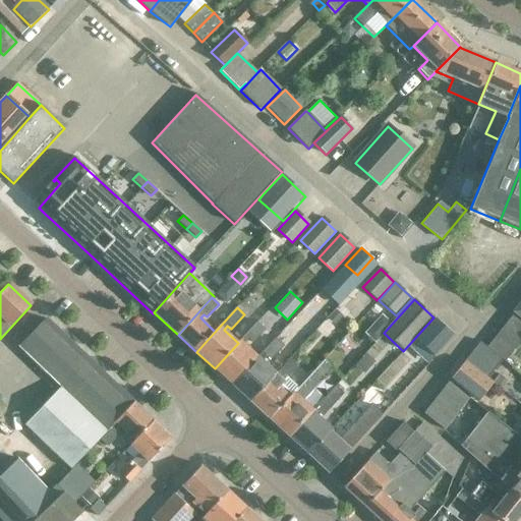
[(337,309),(329,317),(335,324),(343,315),(337,309)]
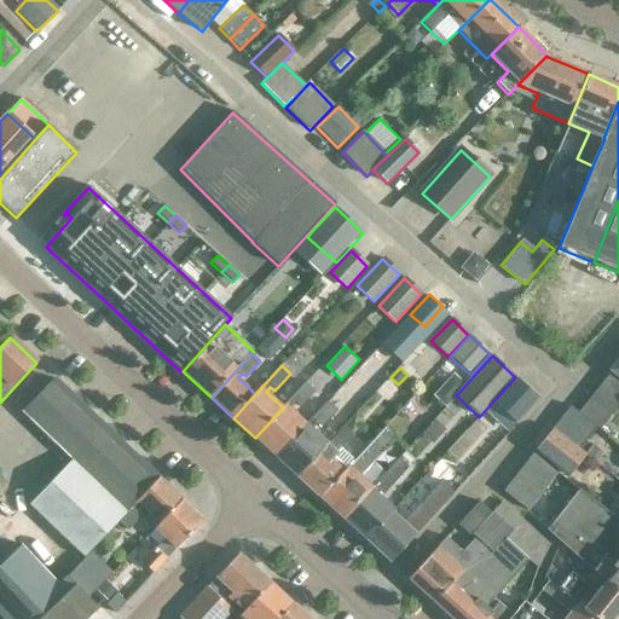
[(618,403),(618,377),(611,370),(577,412),(596,427),(599,429),(618,403)]
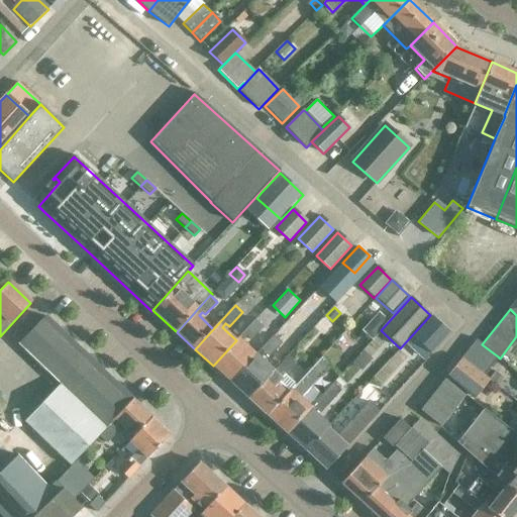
[(380,311),(364,329),(374,339),(381,330),(390,320),(380,311)]
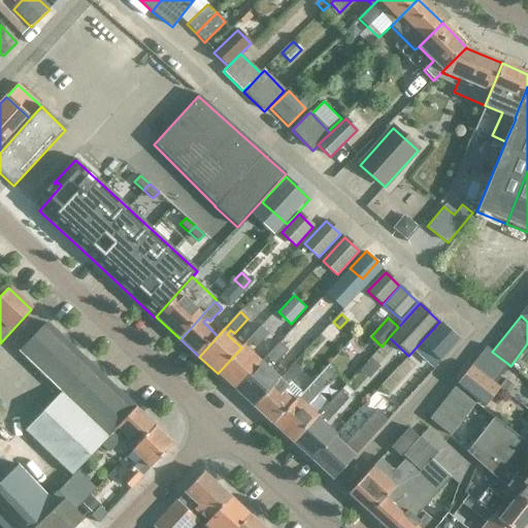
[(440,363),(460,341),(441,324),(421,345),(440,363)]
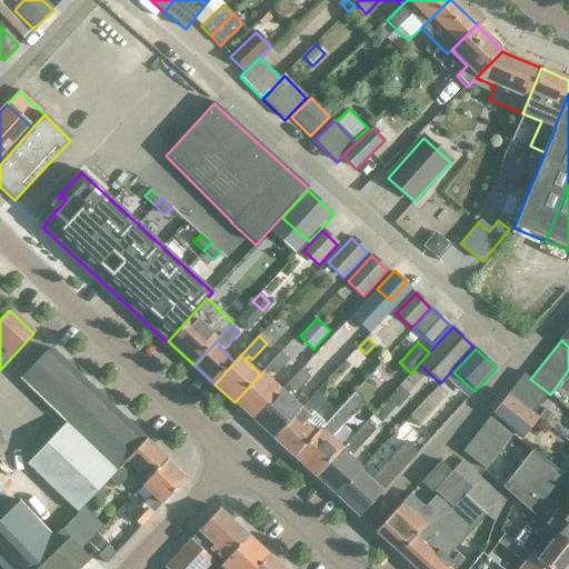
[(281,352),(260,375),(235,402),(253,420),(281,390),(267,377),(272,371),(277,376),(290,361),(281,352)]
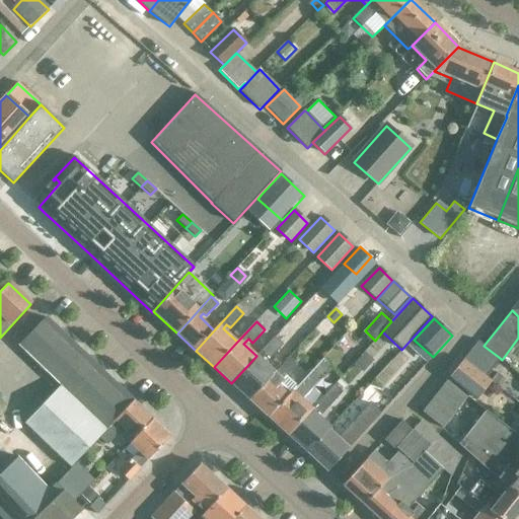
[(45,322),(3,366),(45,406),(27,424),(69,464),(131,401),(45,322)]
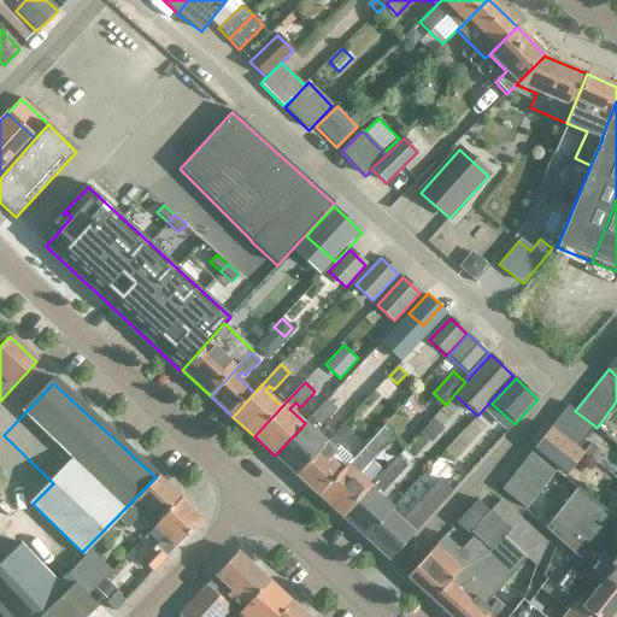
[(333,395),(325,403),(335,411),(342,404),(333,395)]
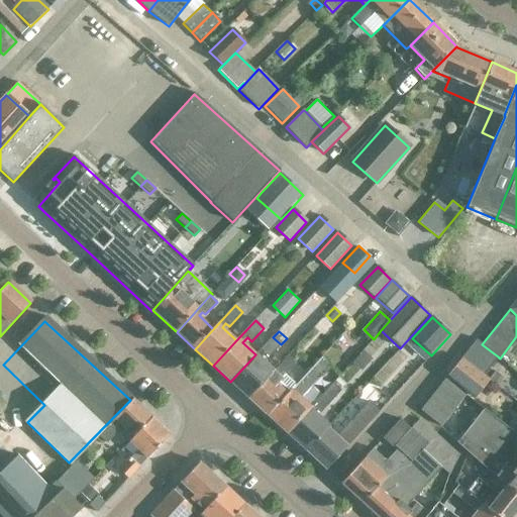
[(273,337),(255,354),(230,382),(248,399),(274,372),(260,358),(265,352),(269,357),(281,344),(273,337)]
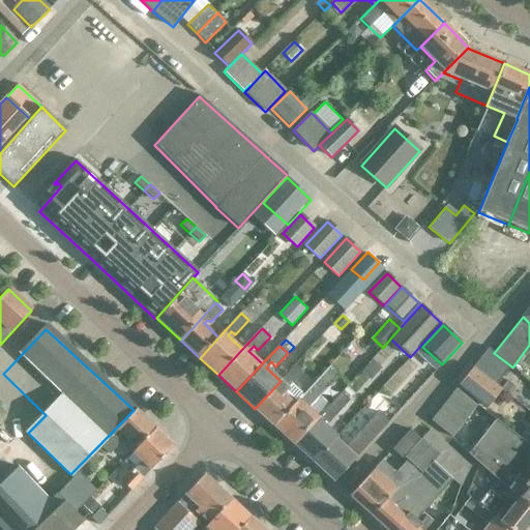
[(473,367),(495,385),(510,365),(494,353),(488,349),(473,367)]
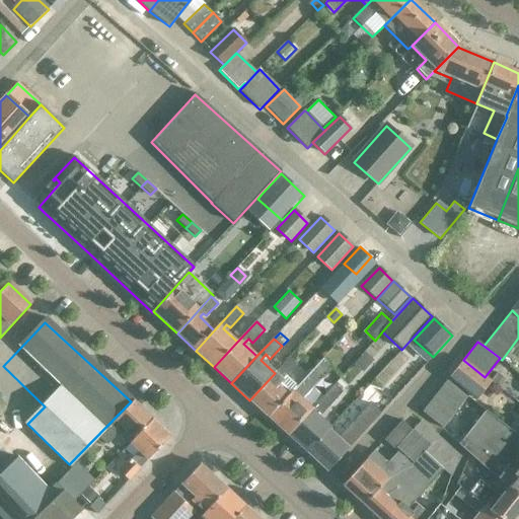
[(288,359),(275,373),(249,400),(268,418),(295,388),(284,377),(295,365),(288,359)]
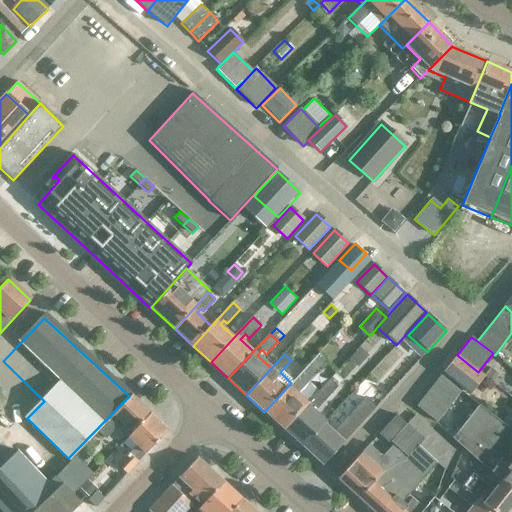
[(317,355),(291,383),(264,412),(283,429),(318,391),(308,382),(326,363),(317,355)]
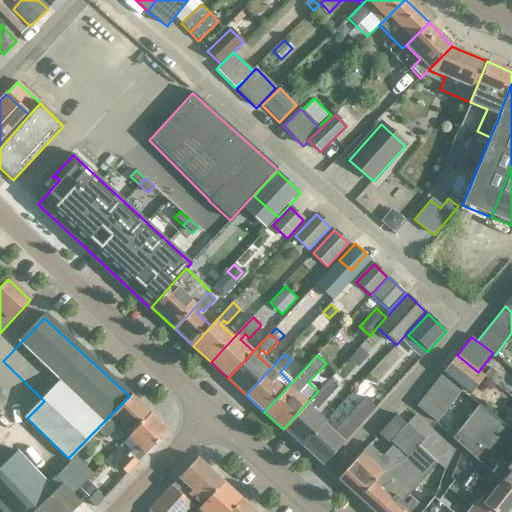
[(484,376),(478,372),(457,355),(443,373),(470,394),(484,376)]
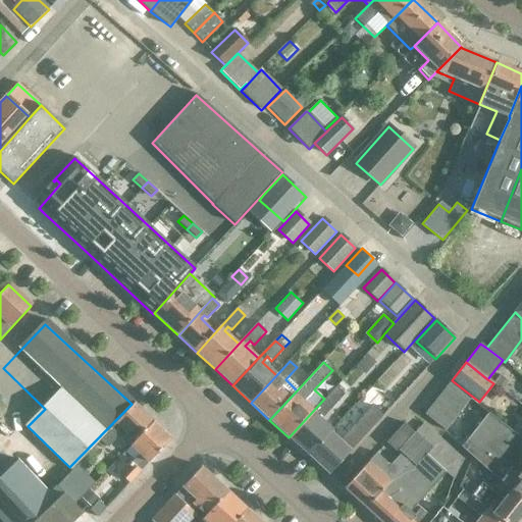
[(500,375),(493,383),(502,389),(508,382),(500,375)]
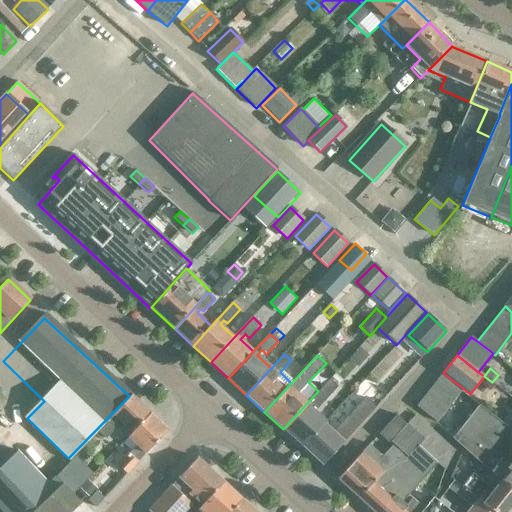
[(435,423),(460,391),(441,376),(415,407),(435,423)]
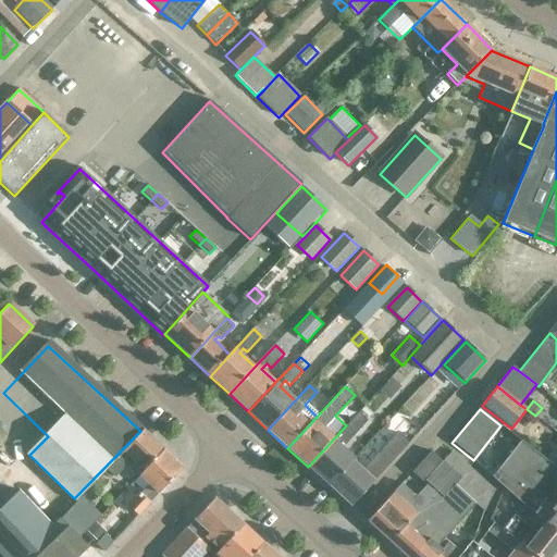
[(357,413),(346,425),(308,467),(329,486),(351,461),(354,459),(342,448),(367,421),(357,413)]
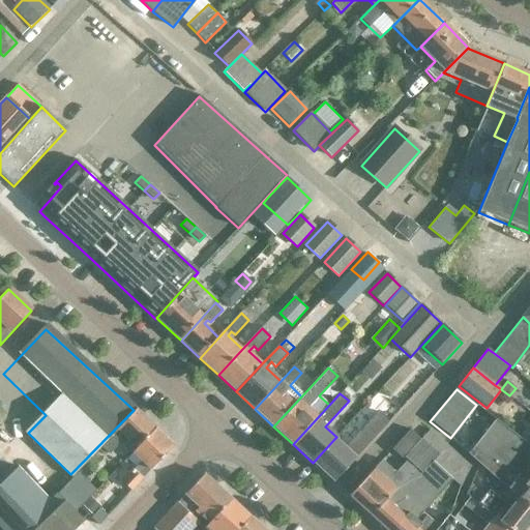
[(136,411),(100,448),(108,455),(119,443),(121,445),(126,440),(137,449),(136,449),(137,450),(155,430),(136,411)]
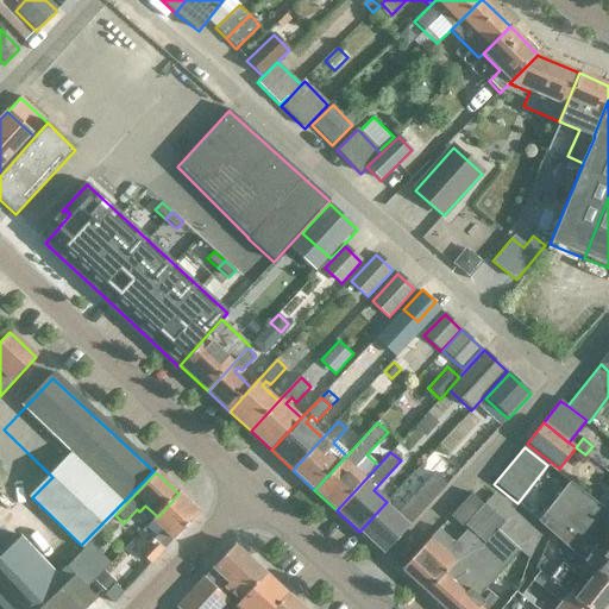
[(399,518),(384,504),(359,532),(384,554),(447,487),(437,476),(399,518)]
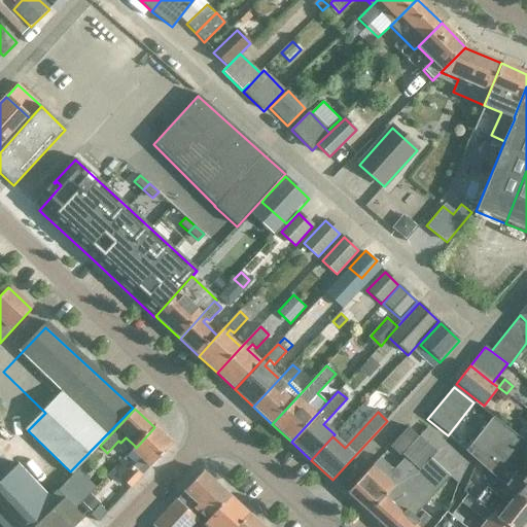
[(526,444),(508,429),(493,417),(465,452),(480,465),(516,494),(526,502),(526,444)]
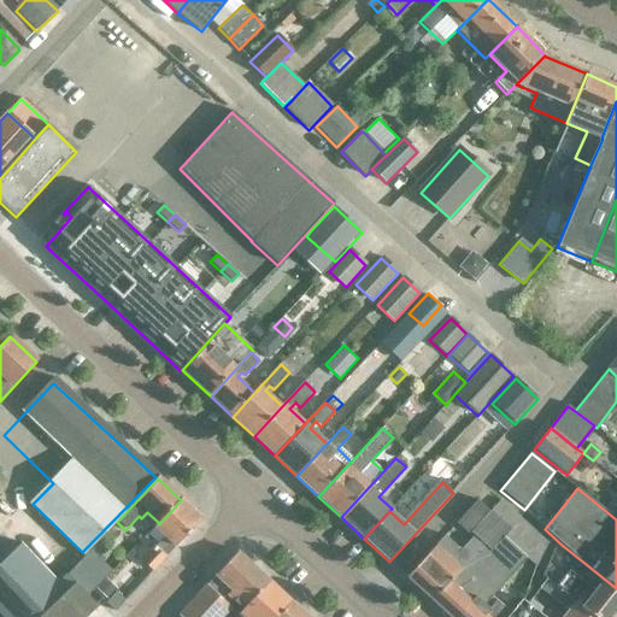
[(164,538),(141,563),(151,573),(201,519),(181,500),(159,524),(158,523),(154,528),(164,538)]
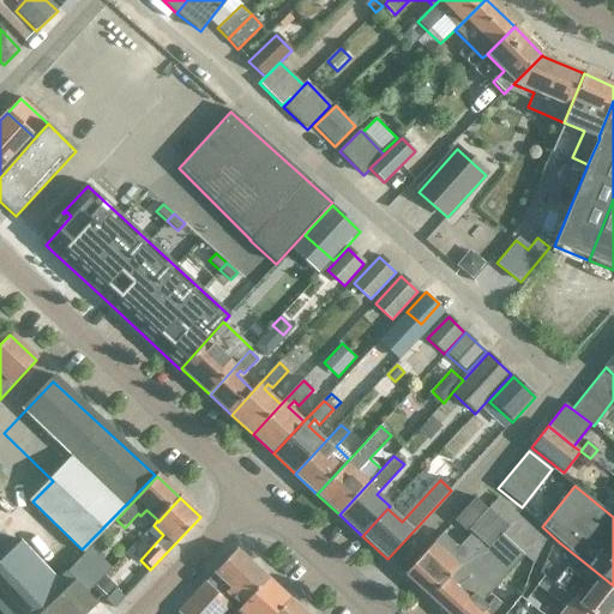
[(467,533),(487,509),(475,498),(455,521),(467,533)]
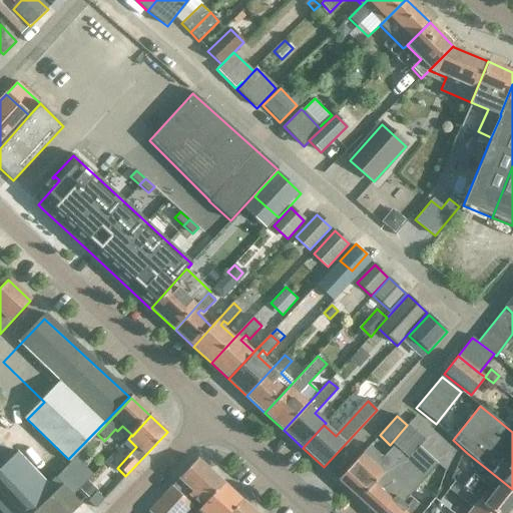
[(404,457),(400,454),(360,499),(375,512),(384,512),(446,445),(415,417),(407,425),(424,440),(407,460),(404,457)]
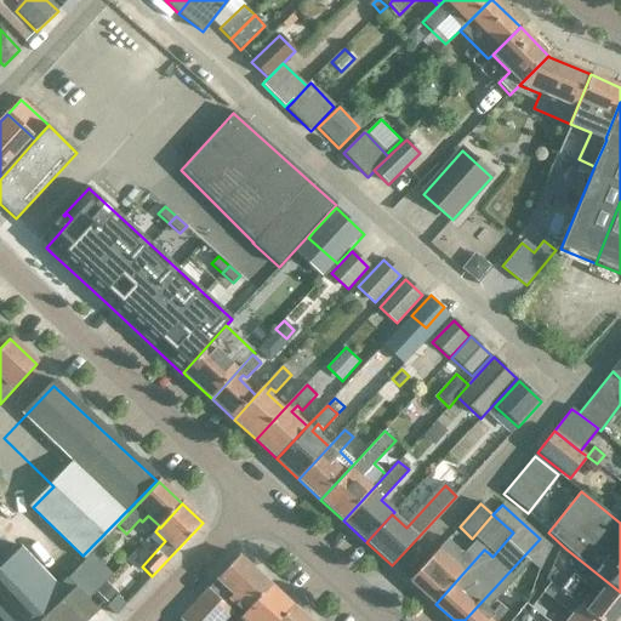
[(493,514),(472,539),(476,541),(484,550),(489,553),(493,557),(513,533),(493,514)]
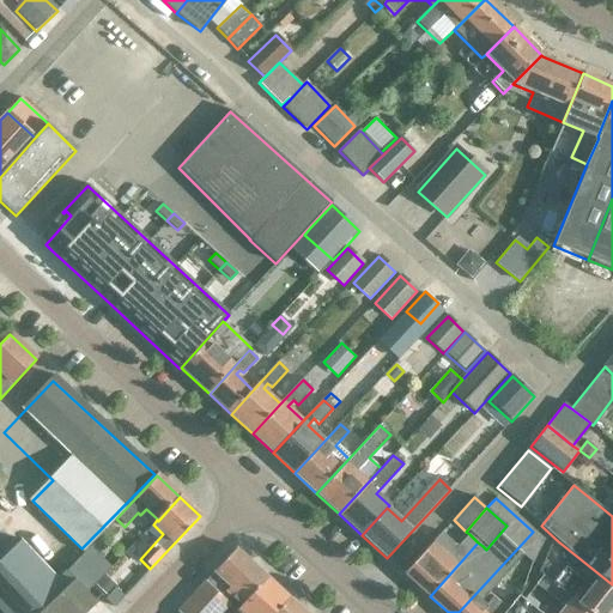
[(502,612),(507,608),(493,596),(486,605),(481,600),(522,554),(533,564),(545,542),(533,532),(459,612),(502,612)]
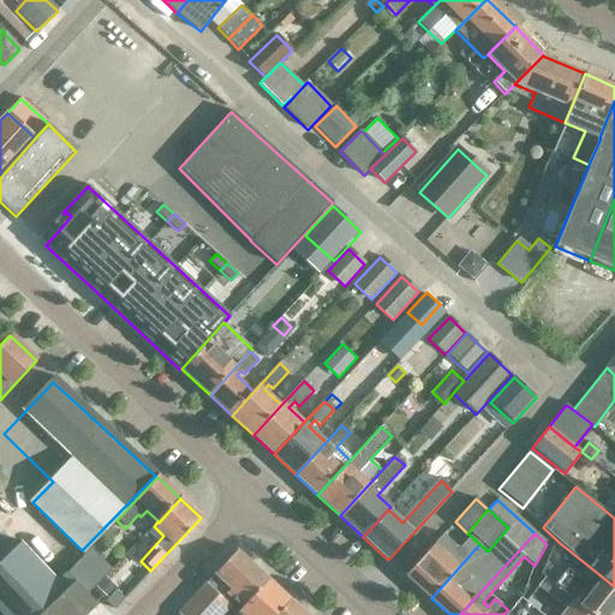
[(431,598),(479,544),(471,536),(459,549),(443,535),(405,575),(431,598)]
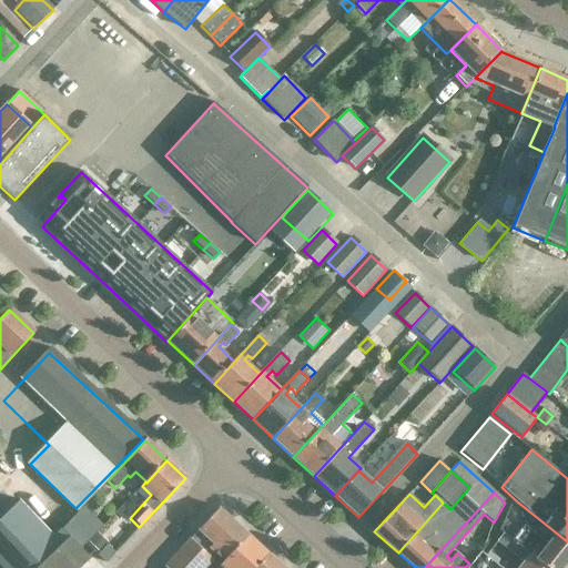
[(0,567),(72,567),(85,556),(56,525),(48,533),(14,499),(0,514),(0,567)]
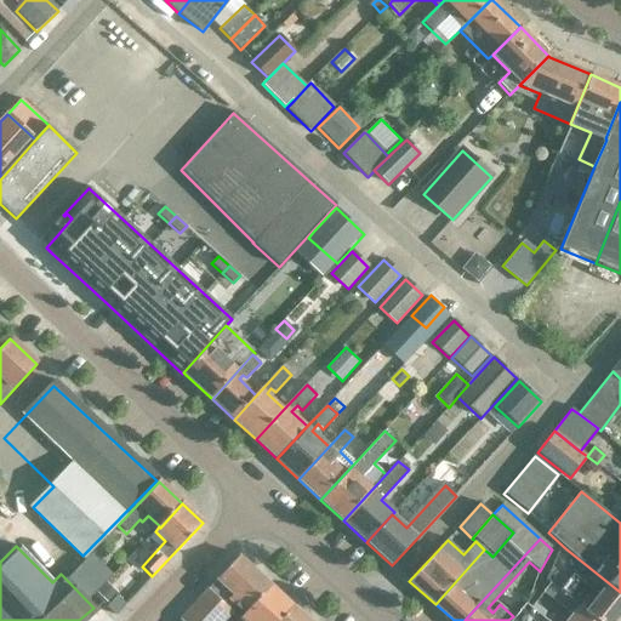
[(245,614),(271,586),(239,557),(209,590),(208,590),(178,620),(180,620),(223,620),(232,613),(228,610),(234,604),(245,614)]
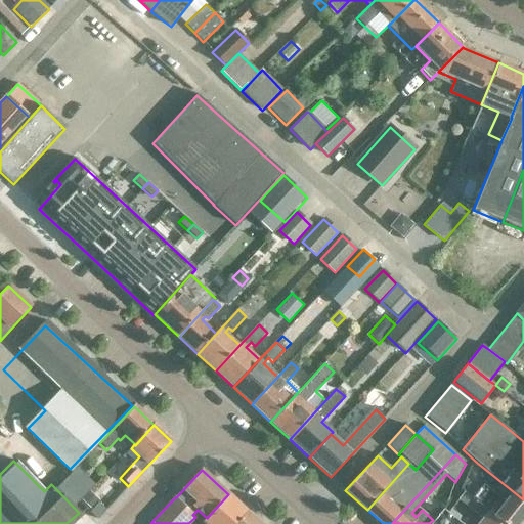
[(483,484),(472,498),(504,523),(517,523),(523,516),(523,499),(513,491),(505,501),(483,484)]
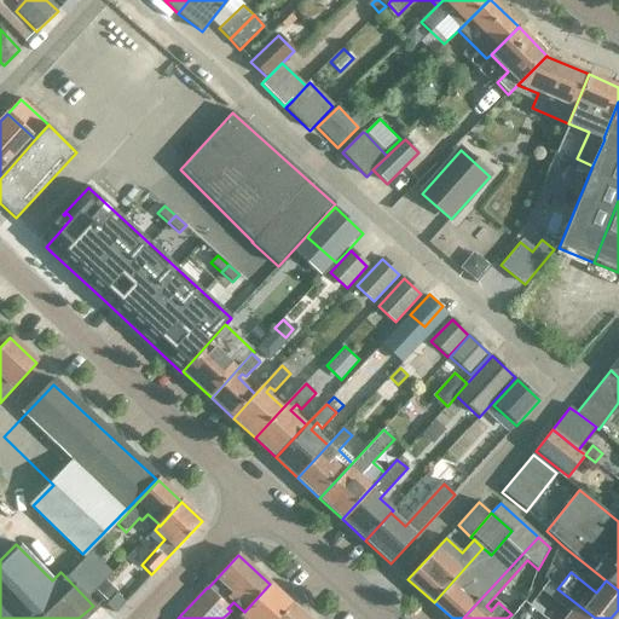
[(105,580),(94,591),(105,602),(116,591),(105,580)]
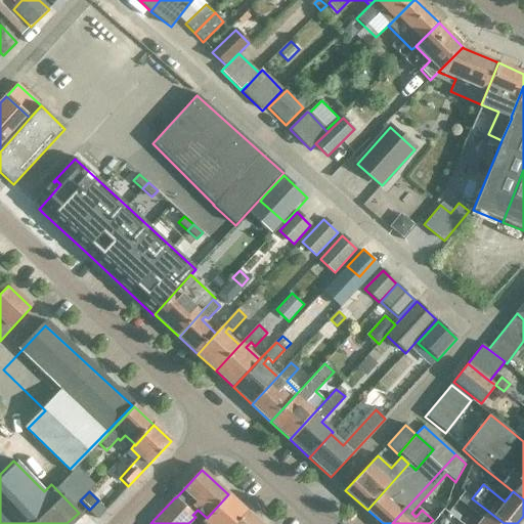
[(504,523),(472,498),(464,492),(457,500),(483,519),(479,523),(504,523)]
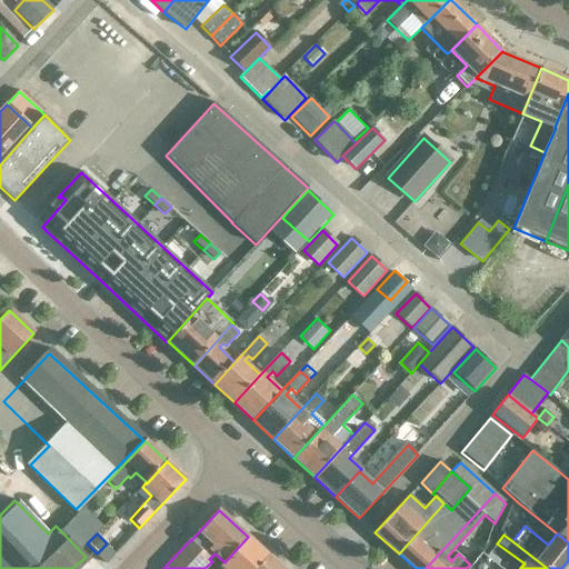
[(225,562),(218,568),(255,568),(268,556),(248,537),(225,562)]
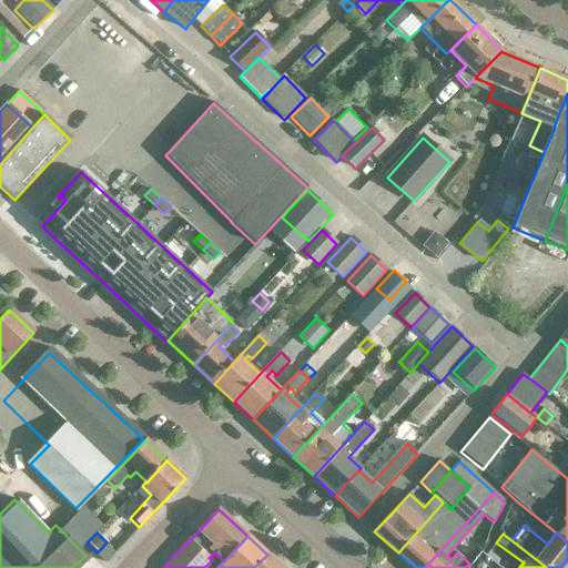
[(479,550),(469,564),(465,567),(499,567),(498,567),(479,550)]
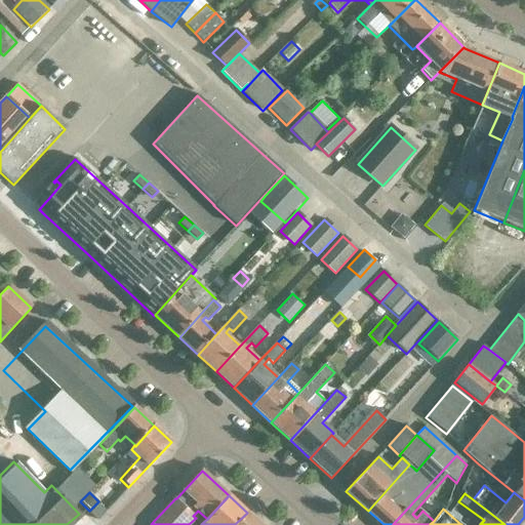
[(260,524),(247,513),(235,524),(260,524)]
